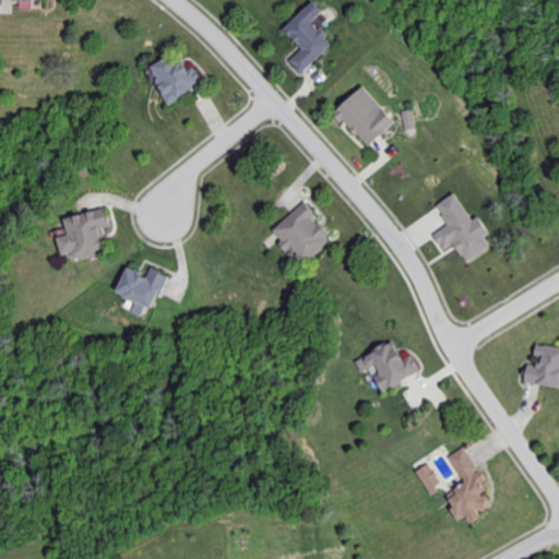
[(302,72),(333,44),(313,22),(323,12),(314,2),(285,28),(304,48),(290,59),(302,72)]
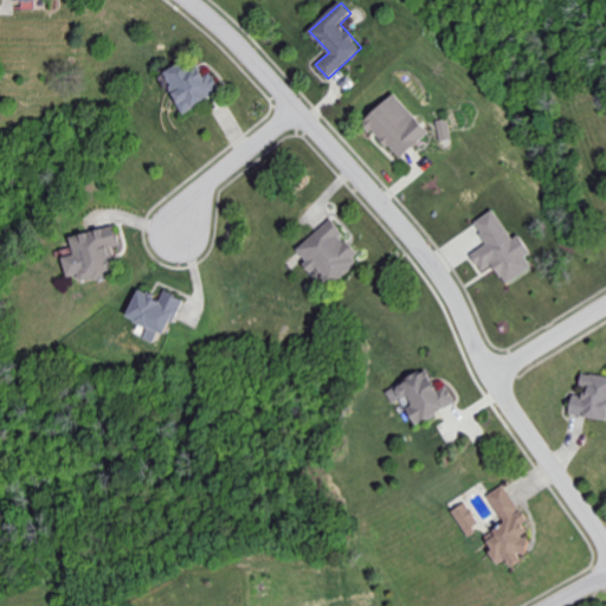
[(162,72),(186,111),(223,89),(212,72),(205,77),(192,55),(162,72)]
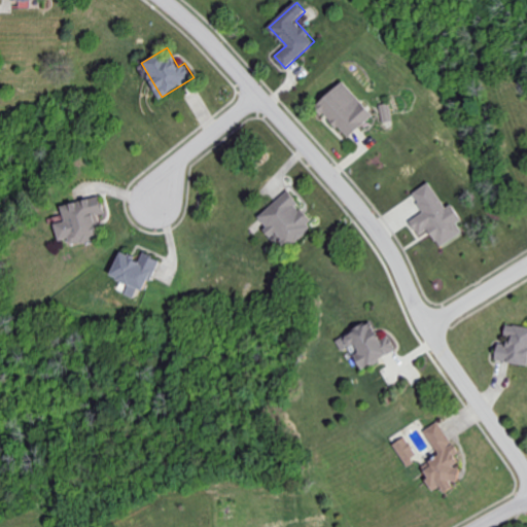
[(374,113),(343,79),(316,104),(348,138),(374,113)]
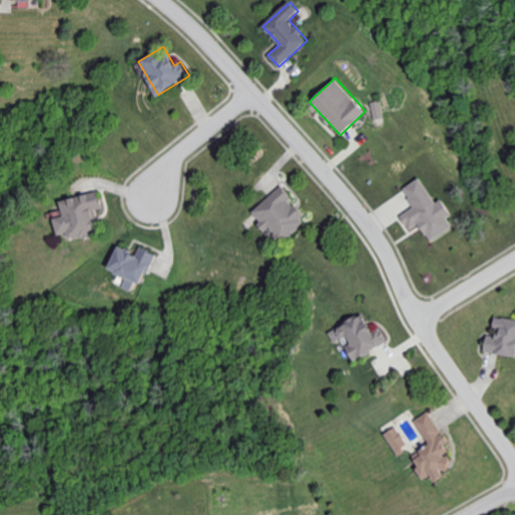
[(375,120),(385,118),(381,100),(372,103),(375,120)]
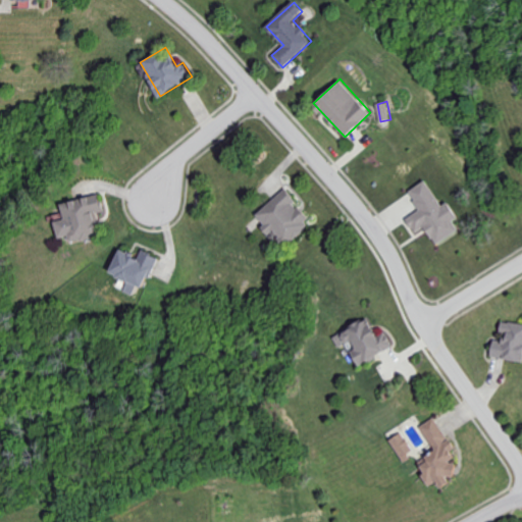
[(460,230),(454,220),(458,217),(448,201),(441,205),(426,179),(409,191),(420,210),(406,218),(415,233),(425,227),(436,245),(460,230)]
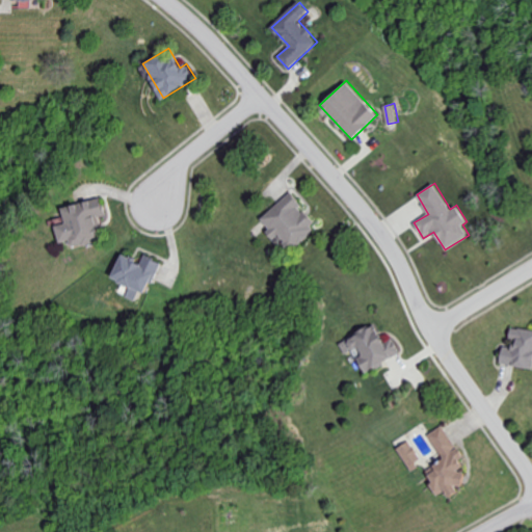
[(290,193),(259,219),(274,239),(278,236),(290,250),(318,228),(290,193)]
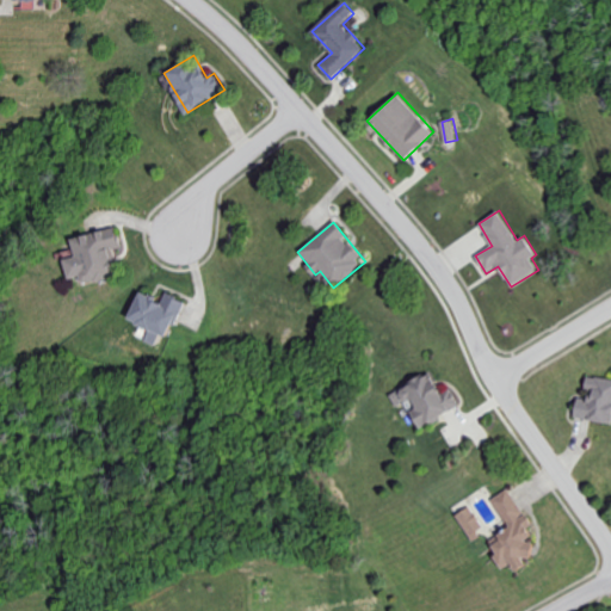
[(63,259),(69,278),(80,276),(82,283),(117,273),(110,250),(122,246),(116,224),(72,238),(76,255),(63,259)]
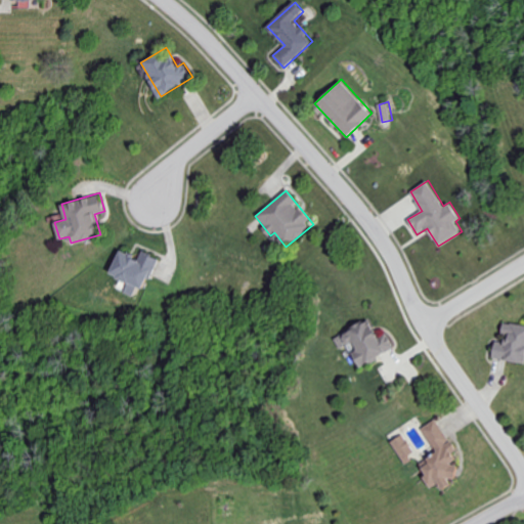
[(158,257),(142,251),(139,257),(119,249),(108,273),(127,280),(123,291),(132,295),(136,285),(145,289),(158,257)]
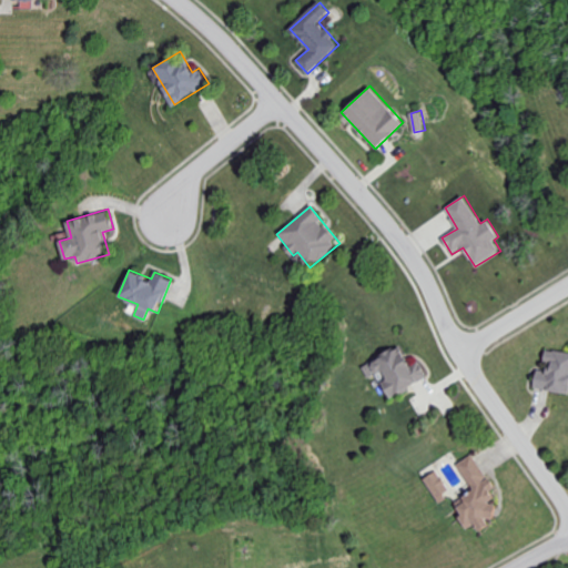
[(363,365),(372,381),(379,376),(391,397),(428,377),(419,359),(409,365),(399,345),(363,365)]
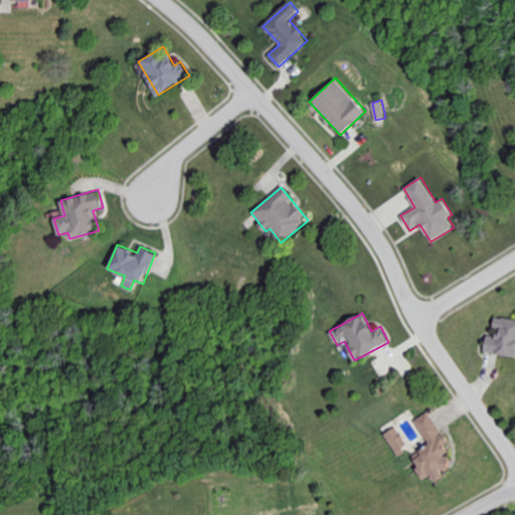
[(514,319),(496,316),(494,336),(487,335),(484,351),(514,355),(514,319)]
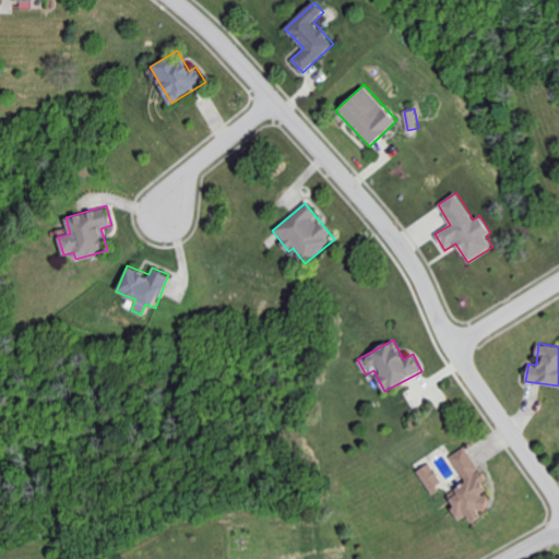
[(450,456),(465,480),(454,488),(458,494),(447,500),(460,520),(467,515),(472,522),(482,515),(479,513),(491,504),(479,485),(487,480),(465,447),(450,456)]
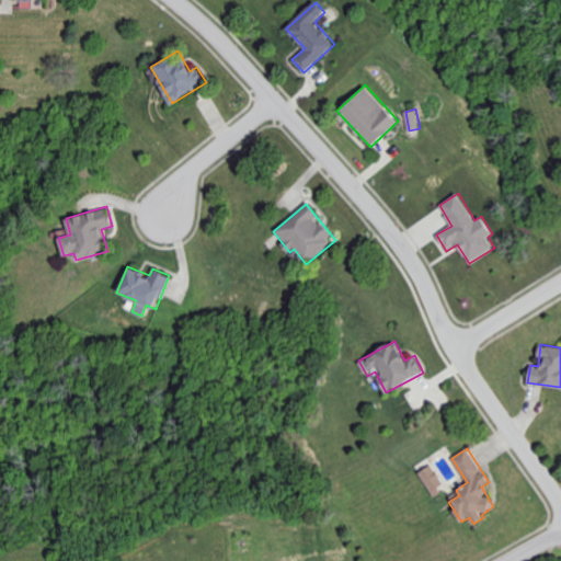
[(445,485),(432,465),(419,472),(433,494),(445,485)]
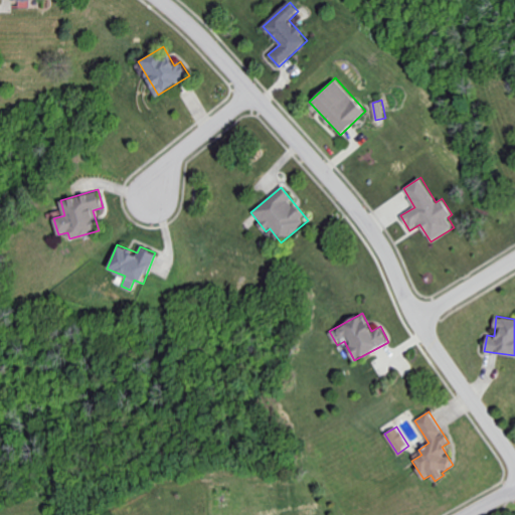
All buildings are outlined.
